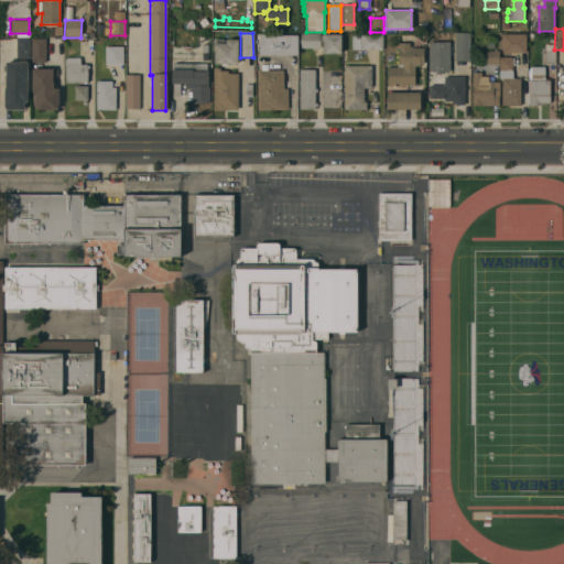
[(299,33),(320,33),(320,49),(300,49),(299,33)]
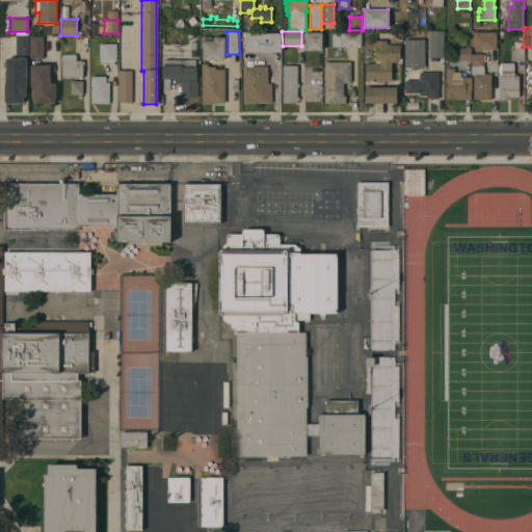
[(429,31),(443,31),(443,57),(428,57),(429,31)]
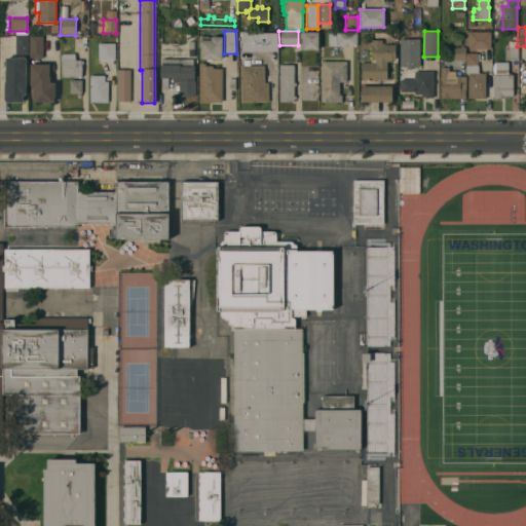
[(317,32),(317,50),(301,50),(301,38),(299,38),(299,32),(317,32)]
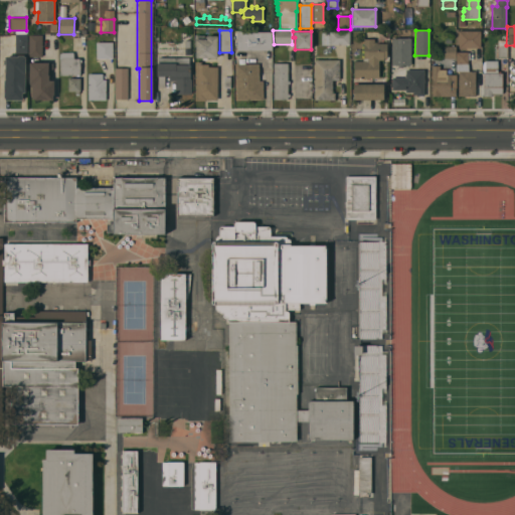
[(349,31),(349,45),(322,45),(322,39),(321,39),(321,33),(329,33),(329,31),(349,31)]
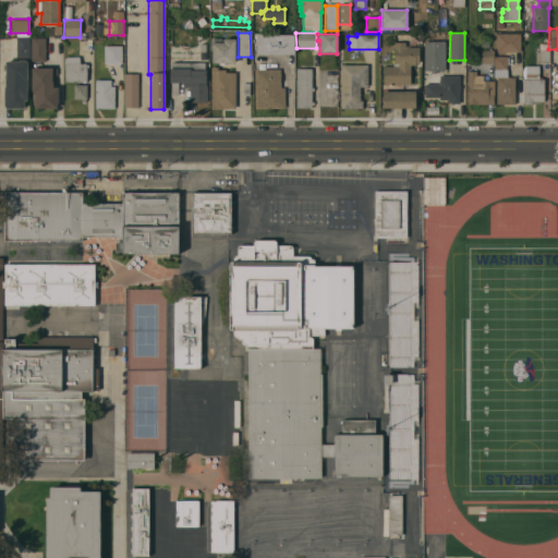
[(496,34),(520,34),(520,52),(496,52),(496,34)]
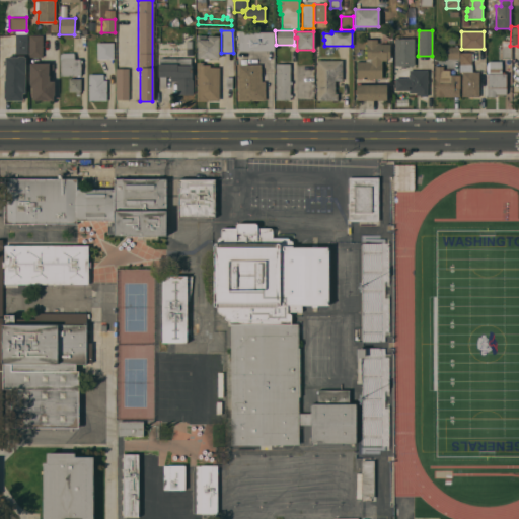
[(238,32),(274,32),(274,51),(238,51),(238,32)]
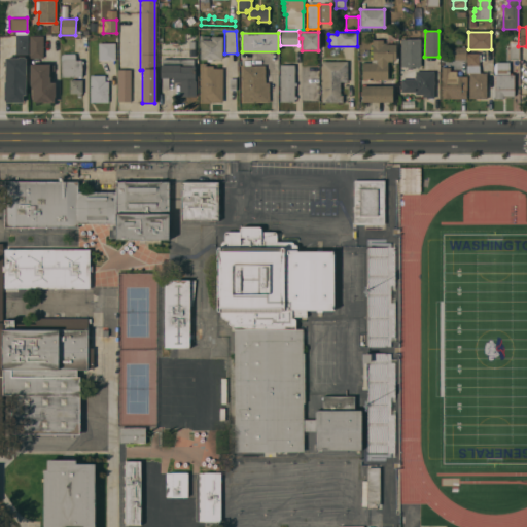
[(14,55),(14,35),(27,35),(27,55),(14,55)]
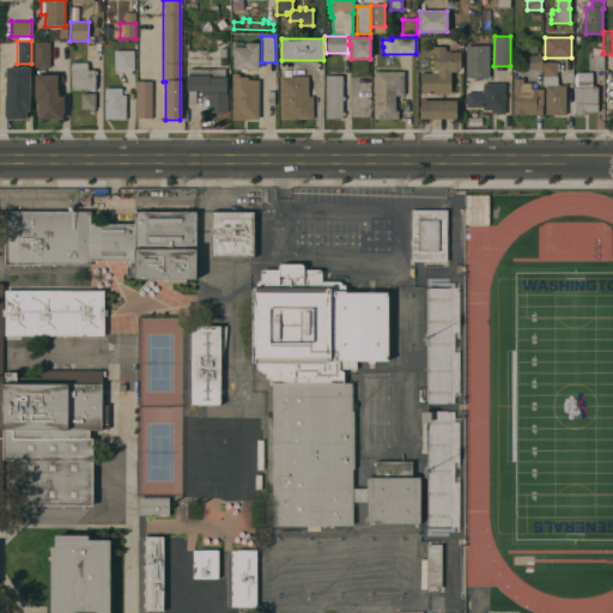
[(34,42),(49,42),(49,67),(34,67),(34,42)]
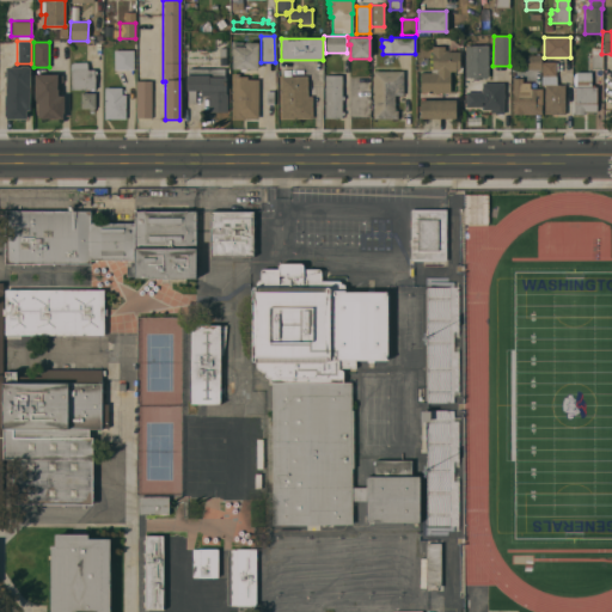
[(232,43),(258,43),(257,69),(245,69),(245,72),(239,72),(239,69),(232,69),(232,43)]
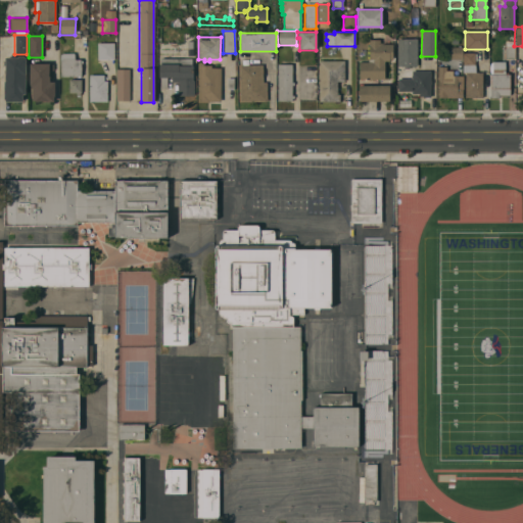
[(397,39),(416,39),(416,66),(409,66),(409,68),(403,68),(403,66),(397,66),(397,39)]
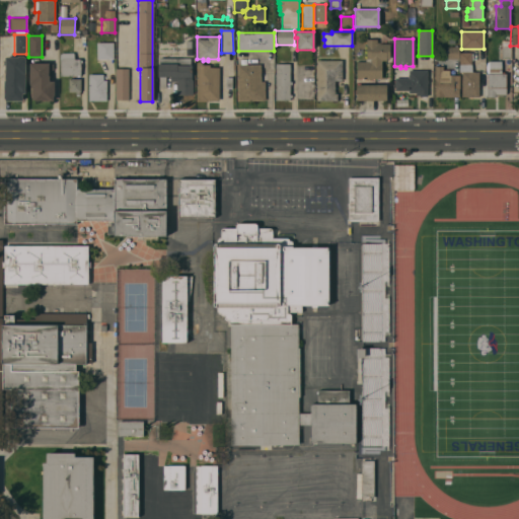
[(356,62),(365,62),(365,59),(366,59),(366,40),(376,40),(376,43),(379,43),(379,45),(389,45),(389,59),(386,59),(386,61),(381,61),(381,79),(372,79),(372,80),(368,80),(368,79),(356,79),(356,62)]
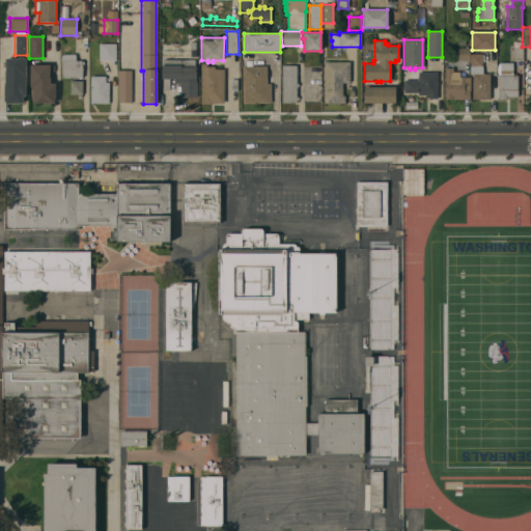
[(99,60),(99,43),(116,43),(116,59),(99,60)]
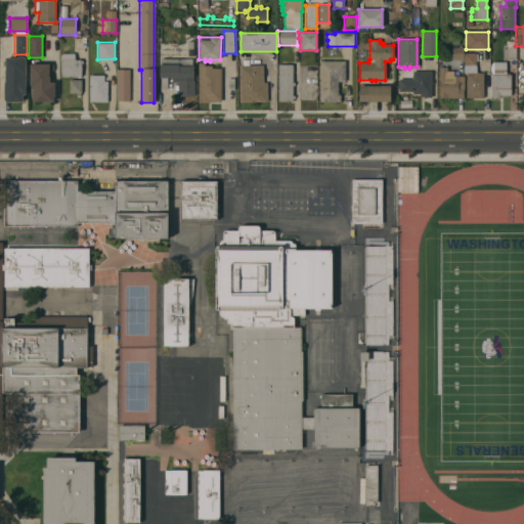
[(451,48),(463,48),(463,59),(451,59),(451,48)]
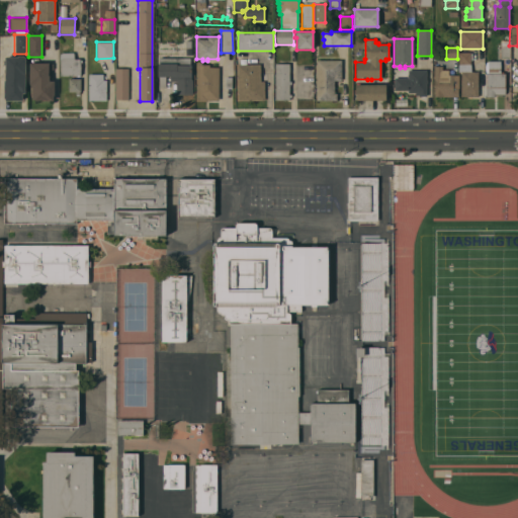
[(60,54),(73,53),(73,60),(80,59),(80,76),(79,76),(79,77),(76,77),(76,76),(60,76),(60,54)]
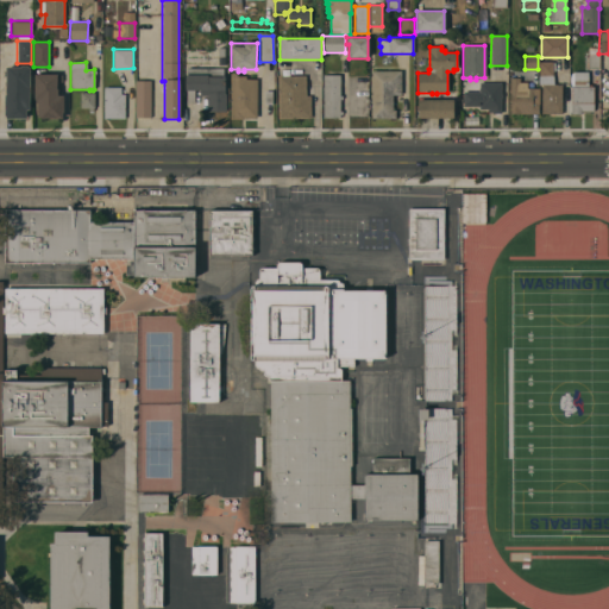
[(541,85),(539,85),(539,62),(553,62),(553,85),(562,85),(562,114),(541,114),(541,85)]
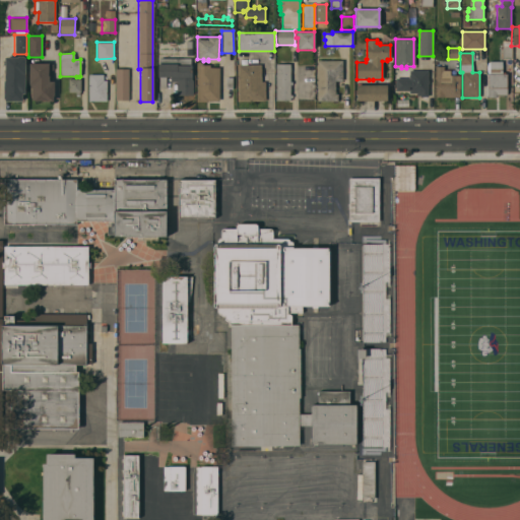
[(5,57),(17,57),(17,56),(22,56),(22,58),(24,58),(24,93),(21,93),(21,102),(4,102),(4,99),(3,99),(3,81),(5,81),(5,57)]
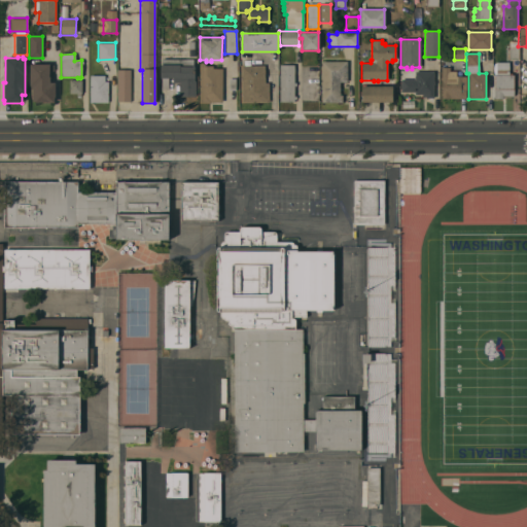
[(179,83),(173,83),(173,78),(168,78),(168,90),(162,90),(162,78),(160,78),(160,65),(161,65),(162,60),(192,60),(192,67),(195,67),(195,81),(196,81),(196,97),(179,97),(179,83)]
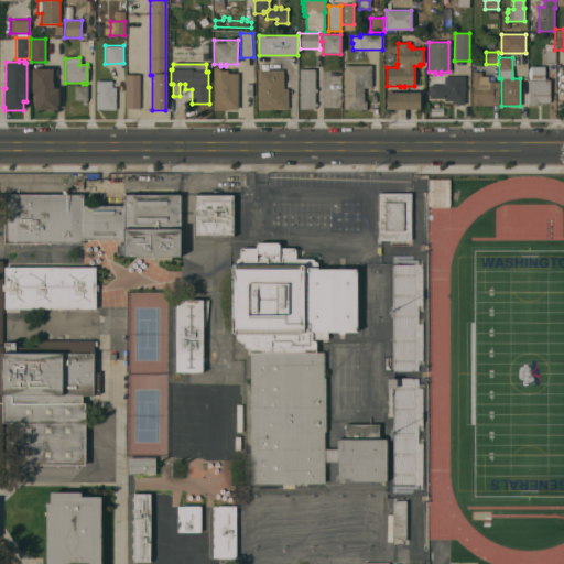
[(258,71),(258,65),(270,65),(270,71),(283,71),(283,89),(288,89),(288,109),(258,110),(258,71)]
